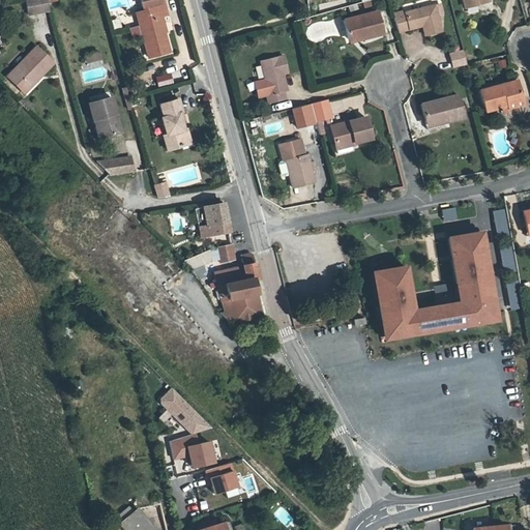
[(26,0),(30,15),(52,8),(49,0),(26,0)]
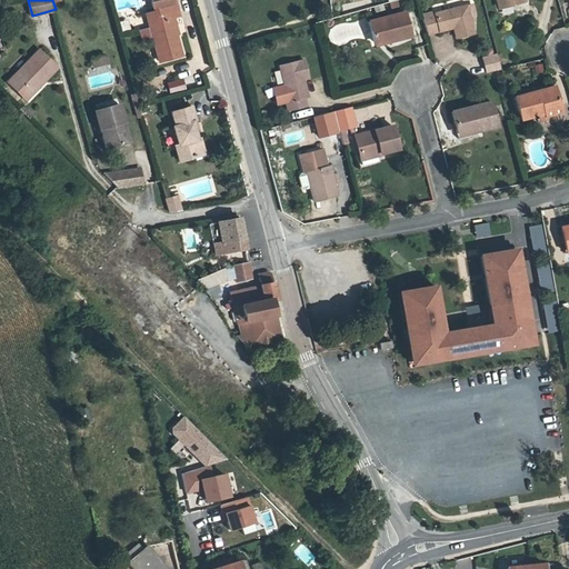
[(157,11),(146,13),(159,61),(181,55),(171,16),(179,15),(175,2),(172,2),(156,7),(157,11)]
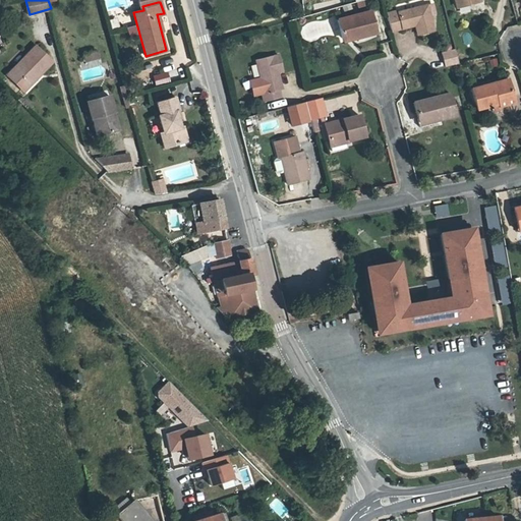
[(394,31),(419,23),(421,34),(438,30),(432,14),(432,11),(430,5),(402,12),(401,8),(390,11),(394,31)]
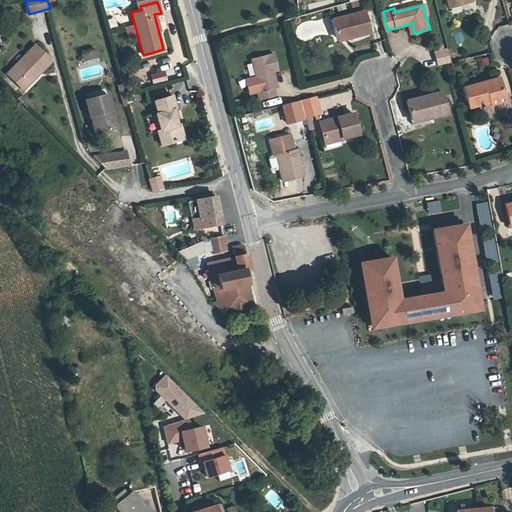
[(335,17),(339,35),(355,31),(356,34),(373,30),(367,9),(335,17)]
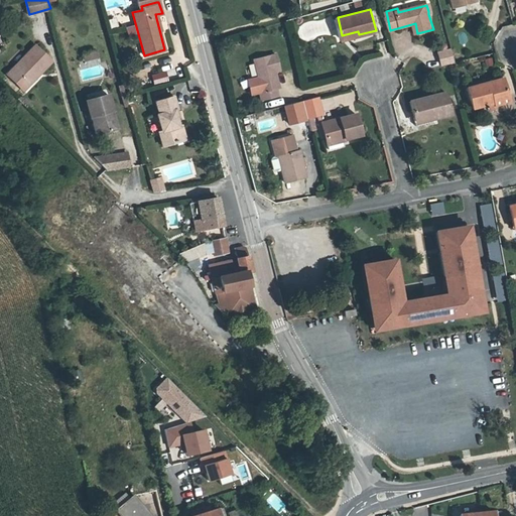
[(360,38),(359,34),(358,31),(342,35),(344,42),(360,38)]
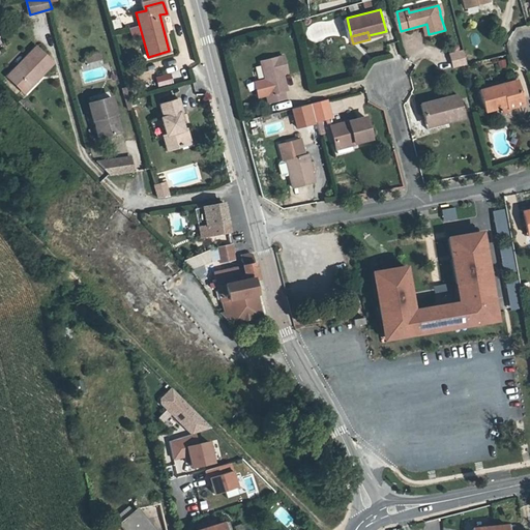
[(27,92),(41,75),(45,77),(57,62),(38,47),(11,79),(27,92)]
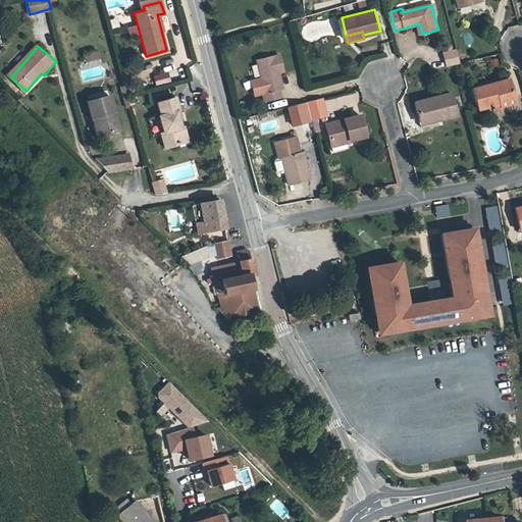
[(444,53),(447,67),(455,65),(461,64),(457,49),(444,53)]
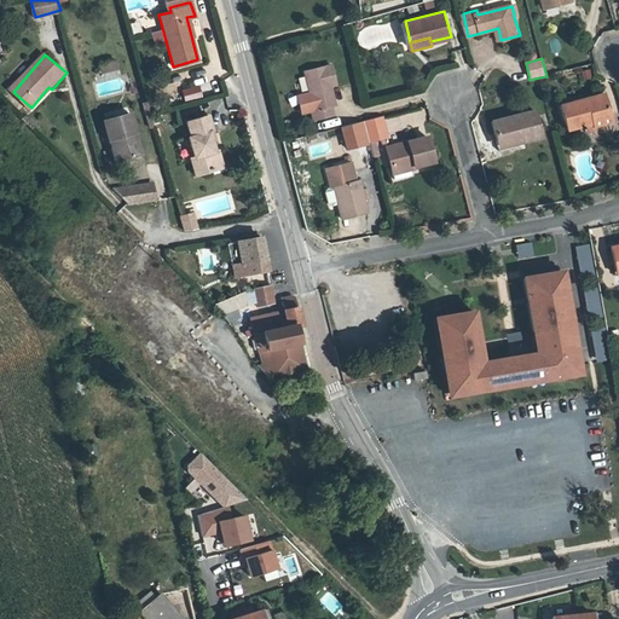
[(105,73),(120,69),(117,62),(103,65),(105,73)]
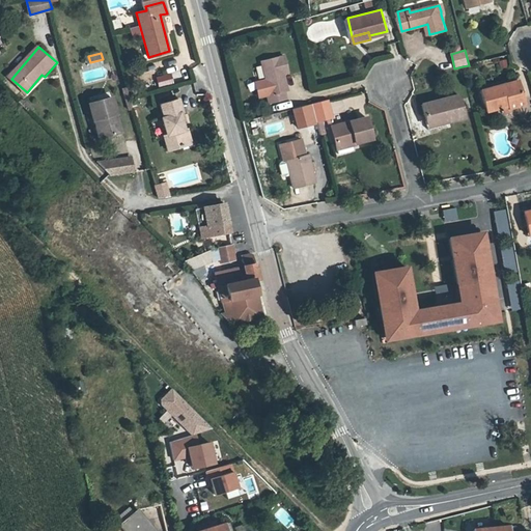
[(283,66),(288,65),(286,55),(263,60),(268,77),(272,92),(269,93),(272,102),(288,96),(286,89),(289,88),(285,73),(283,66)]
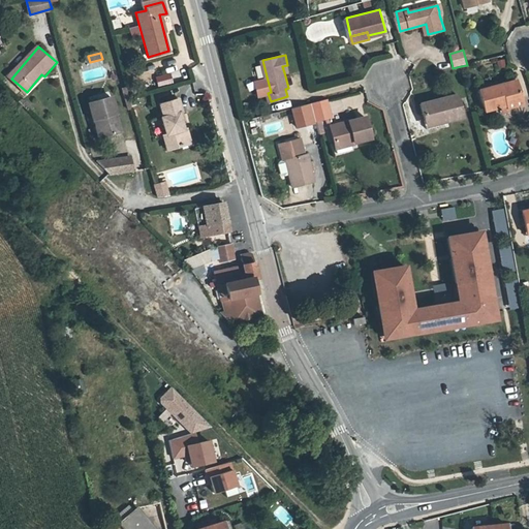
[(158,87),(173,82),(169,71),(155,76),(158,87)]
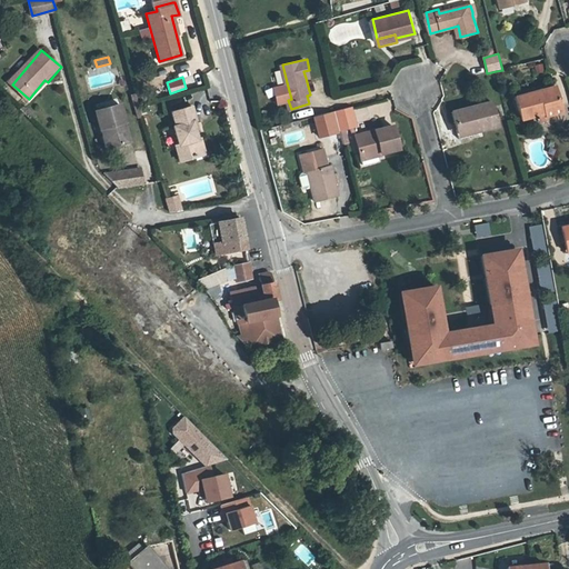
[(45,80),(29,99),(32,102),(48,82),(45,80)]
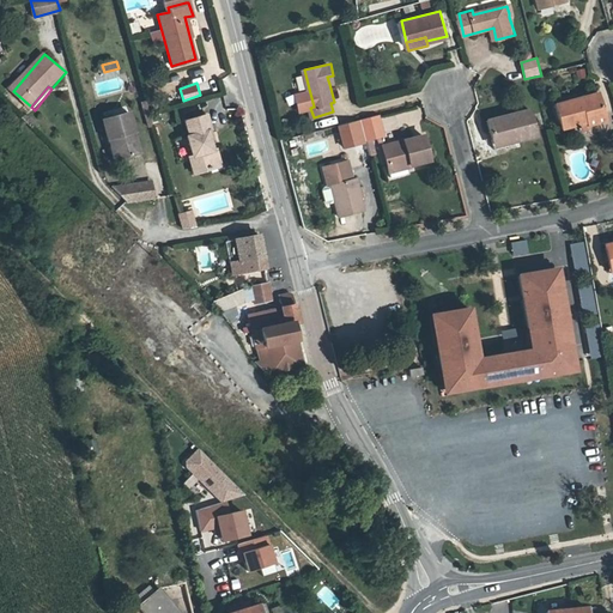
[(314,107),(309,89),(298,92),(302,109),(310,108),(314,107)]
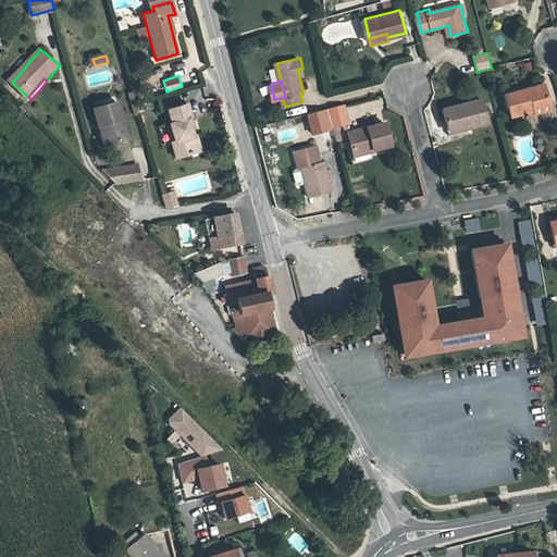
[(534,103),(548,99),(544,83),(506,94),(512,119),(536,112),(534,103)]
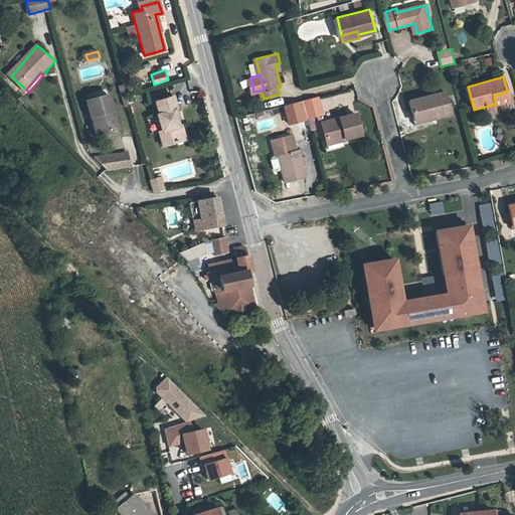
[(409,101),(413,119),(430,115),(431,120),(452,115),(446,92),(409,101)]
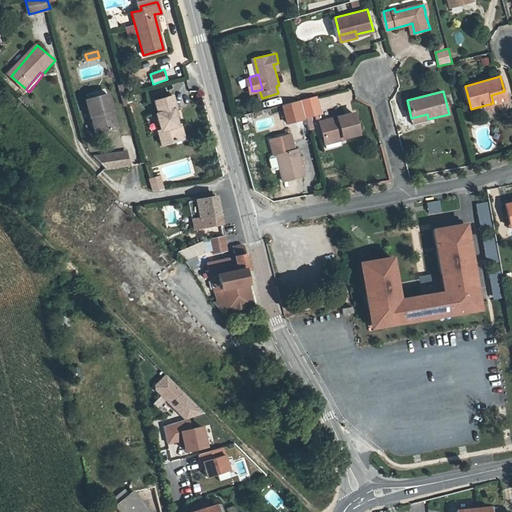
[(507,102),(504,91),(491,95),(493,103),(494,105),(507,102)]
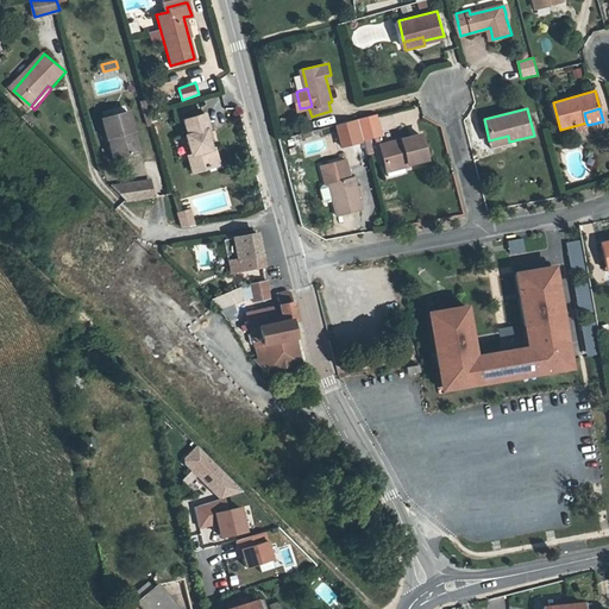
[(129,113),(104,120),(113,156),(133,151),(129,132),(133,131),(129,113)]
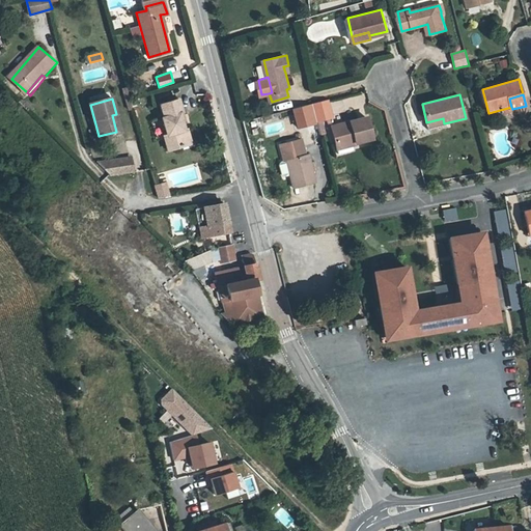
[(183,142),(192,140),(189,130),(185,131),(180,113),(184,112),(180,100),(162,104),(166,117),(164,117),(168,135),(165,136),(169,150),(184,147),(183,142)]
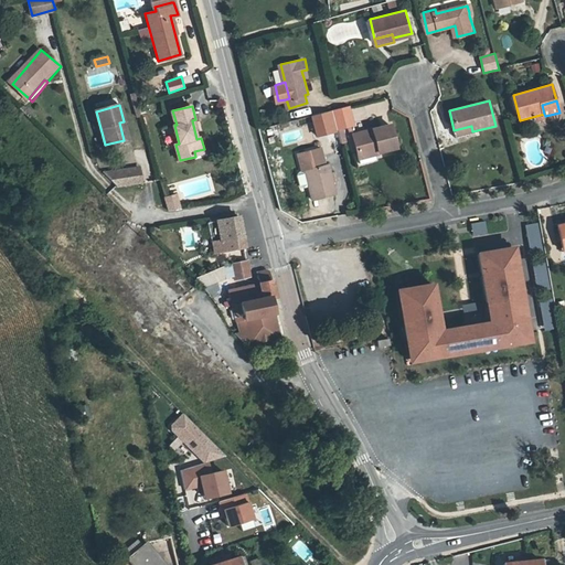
[(340,130),(355,127),(351,107),(334,112),(340,130)]
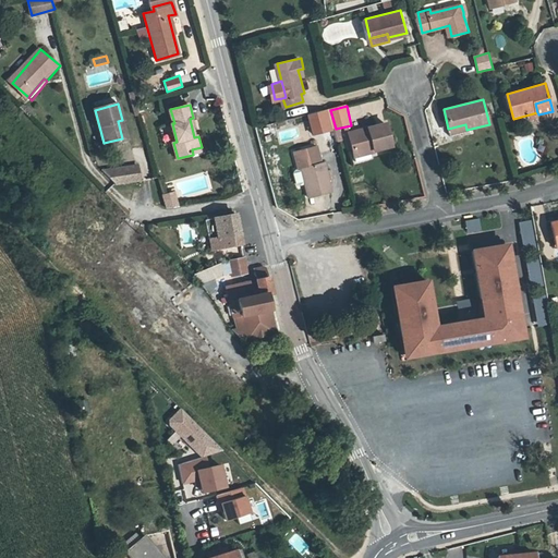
[(330,110),(311,114),(316,136),(336,131),(336,129),(330,110)]
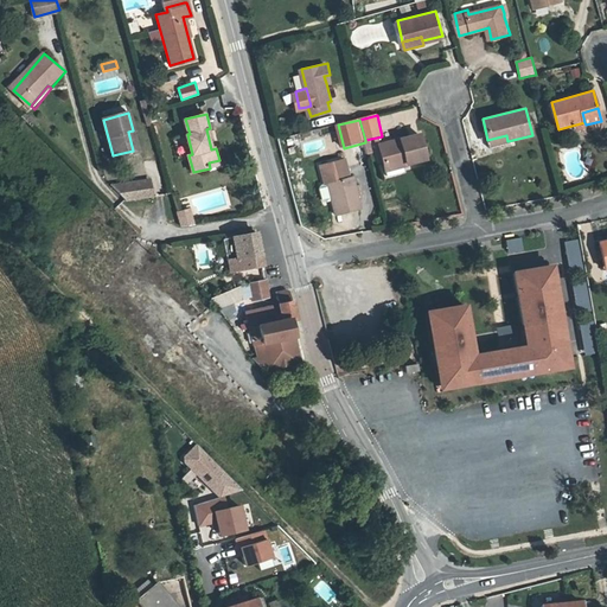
[(43,133),(36,127),(32,132),(38,138),(43,133)]
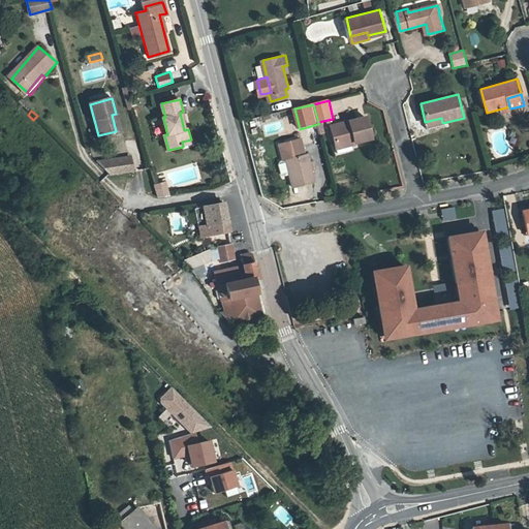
[(112,115),(116,131),(121,130),(116,114),(112,115)]
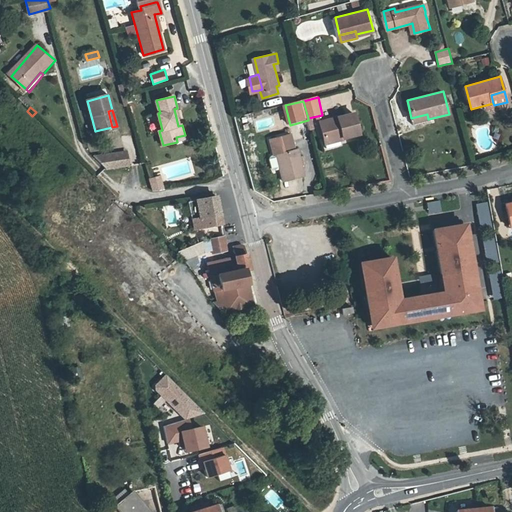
[(345,135),(362,131),(357,113),(323,122),(328,143),(346,139),(345,135)]
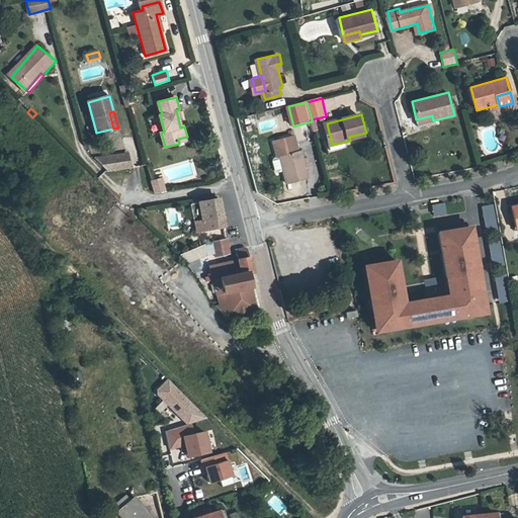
[(434,124),(433,120),(432,115),(416,119),(419,128),(434,124)]
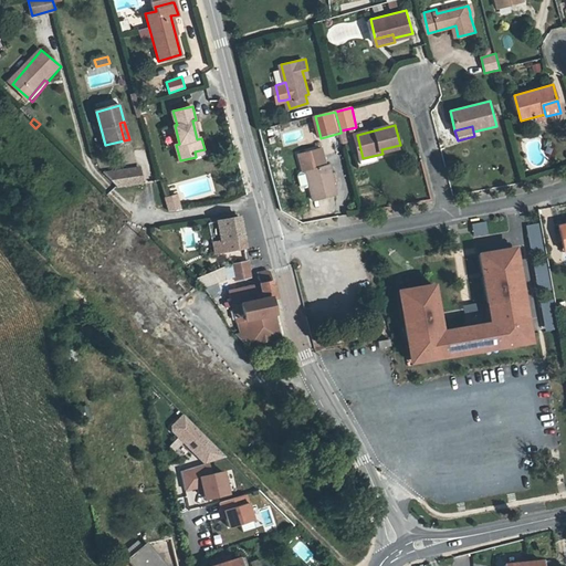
[(401,152),(400,145),(381,149),(383,154),(383,157),(401,152)]
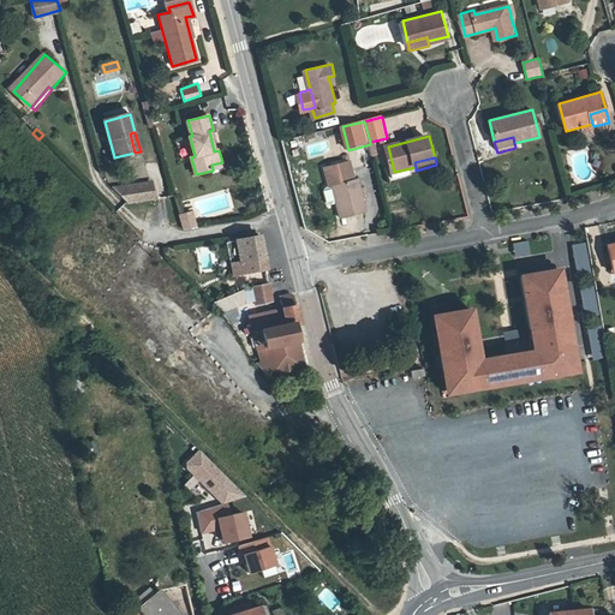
[(330,187),(334,186),(341,218),(368,212),(360,180),(354,181),(352,171),(328,177),(330,187)]
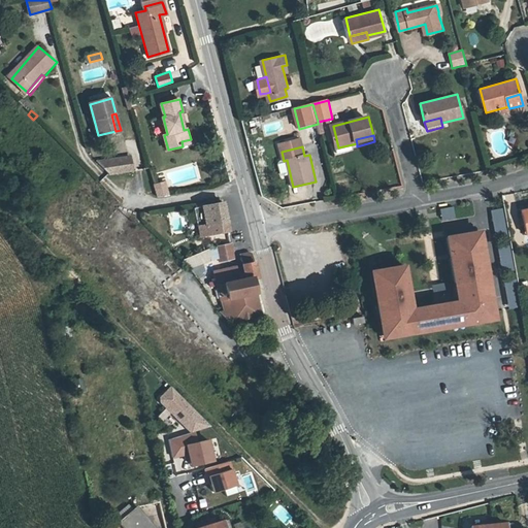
[(111,160),(113,174),(130,171),(127,158),(111,160)]
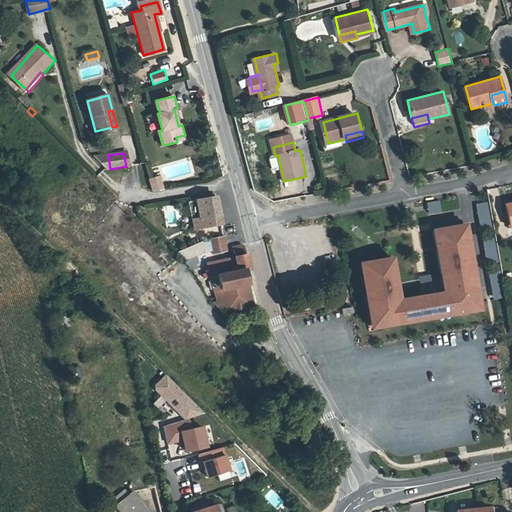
[(102,170),(110,169),(108,155),(90,158),(102,170)]
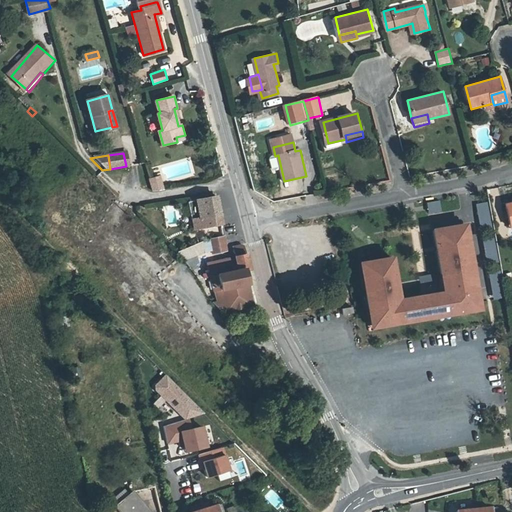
[(161,176),(150,179),(153,190),(165,189),(161,176)]
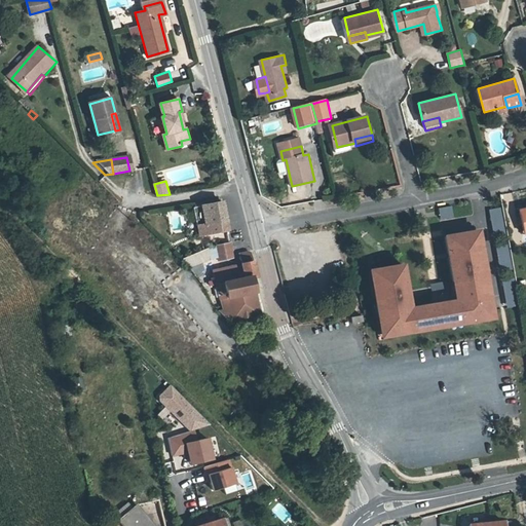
[(196,224),(220,220),(219,215),(221,214),(219,205),(218,201),(189,207),(192,225),(196,224)]
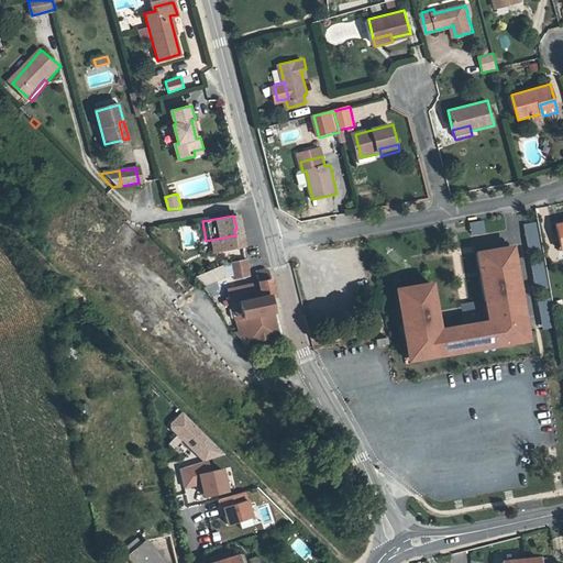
[(534,290),(549,288),(538,221),(523,223),(534,290)]
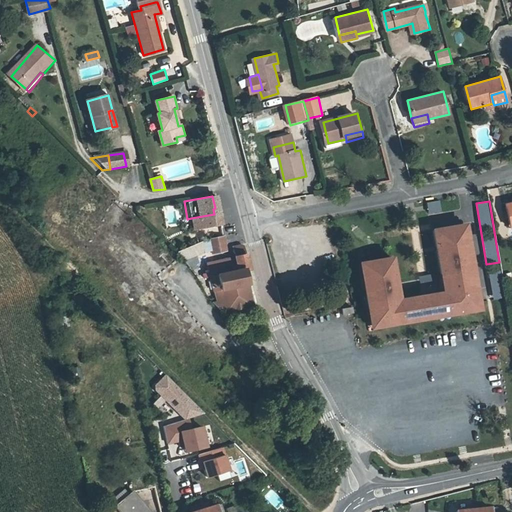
[(214,214),(191,218),(193,229),(218,224),(216,214),(214,214)]
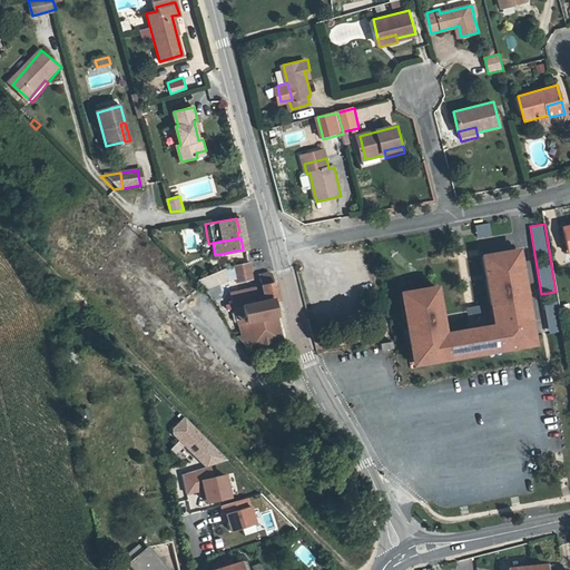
[(418,264),(440,262),(439,249),(416,252),(418,264)]
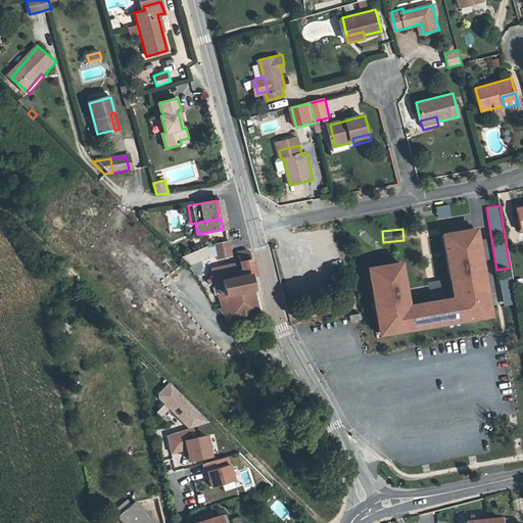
[(402,265),(377,270),(379,283),(372,284),(375,300),(382,299),(385,316),(378,318),(380,330),(387,329),(388,335),(412,331),(412,328),(426,326),(427,328),(446,325),(445,322),(461,320),(461,323),(485,319),(484,312),(491,311),(481,256),(479,256),(475,231),(444,236),(457,303),(411,312),(402,265)]
